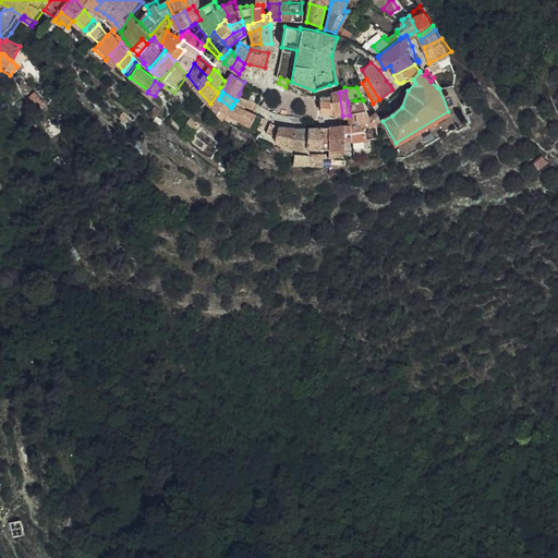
[(218,93),(210,104),(223,120),(225,120),(228,114),(231,108),(219,99),(221,95),(218,93)]
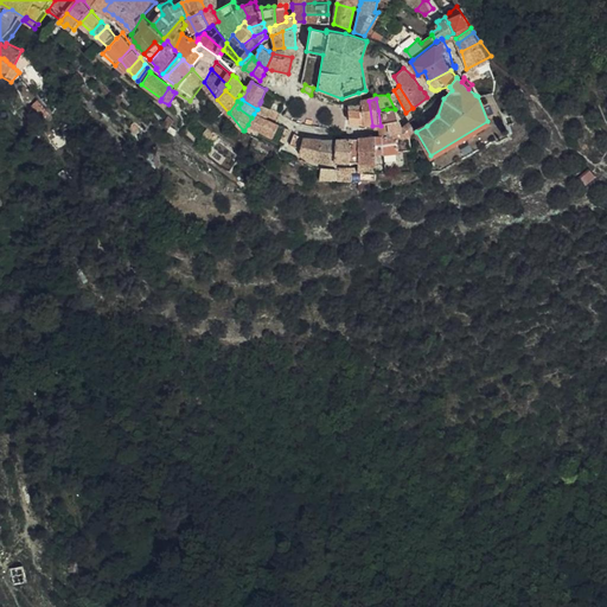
[(350,125),(364,126),(372,126),(369,101),(360,102),(362,106),(347,107),(350,125)]
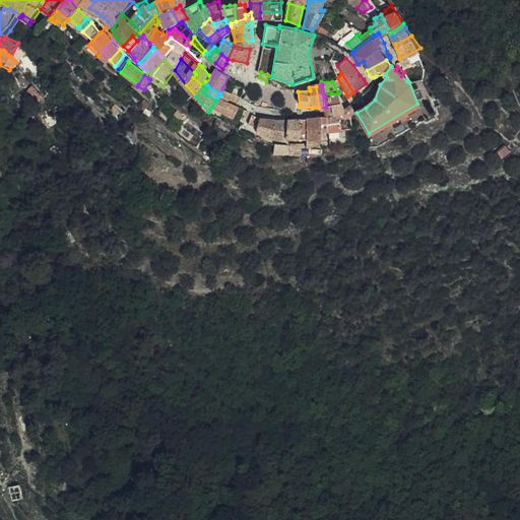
[(222,88),(220,93),(217,98),(229,102),(230,100),(232,93),(222,88)]
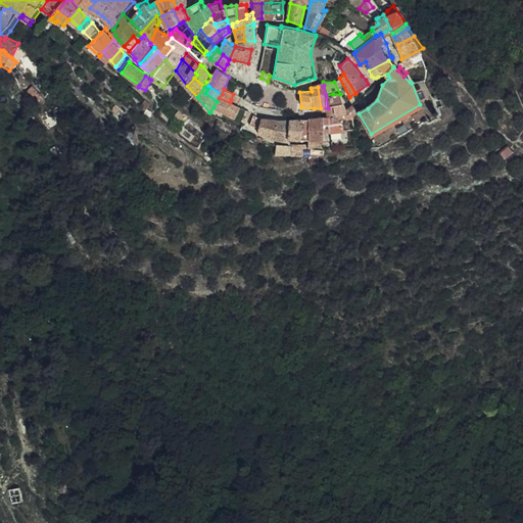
[(326,95),(328,108),(333,107),(336,105),(333,94),(326,95)]
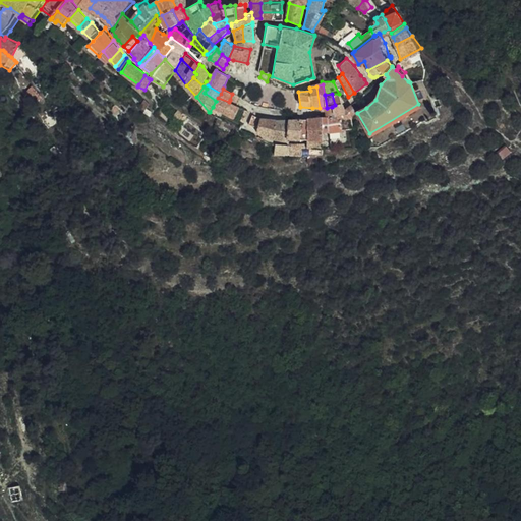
[(334,111),(344,106),(342,103),(339,94),(332,94),(335,105),(332,107),(334,111)]
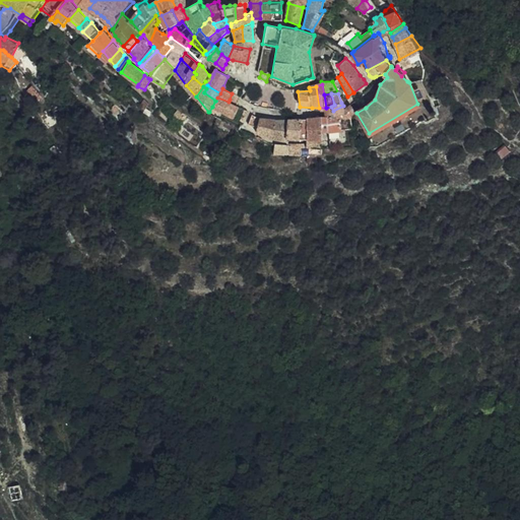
[(144,105),(149,109),(154,102),(148,98),(144,105)]
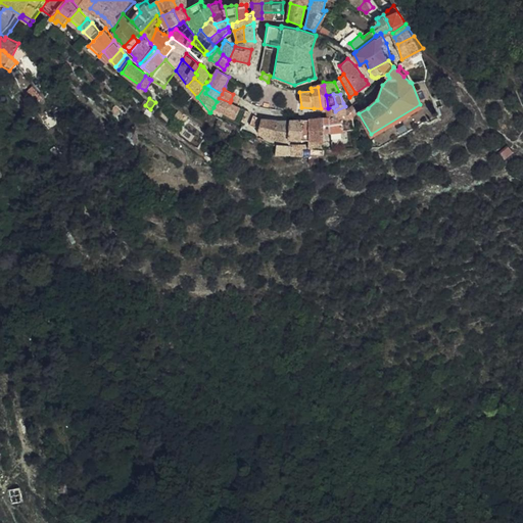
[(230,102),(219,98),(217,101),(214,107),(236,117),(241,107),(238,106),(233,104),(230,102)]
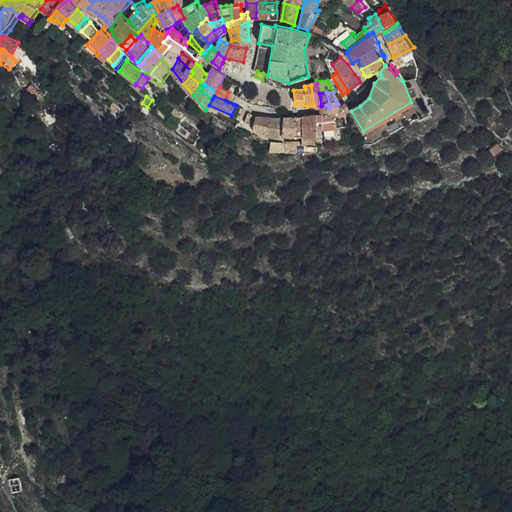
[(339,107),(346,118),(345,116),(345,114),(346,112),(347,110),(348,109),(349,108),(346,102),(339,107)]
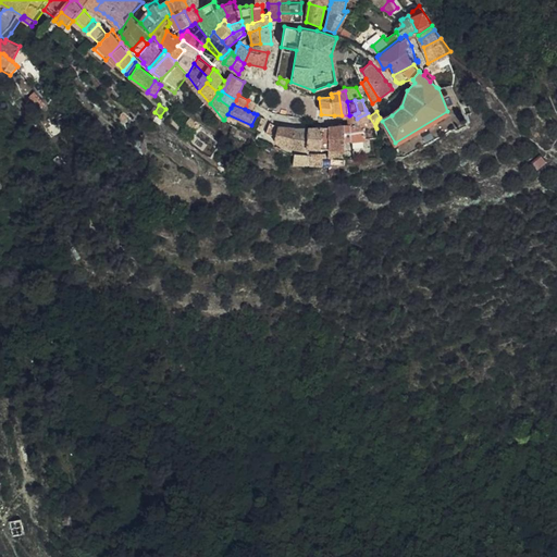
[(350,125),(361,121),(369,116),(368,113),(357,119),(355,114),(349,115),(349,119),(350,125)]
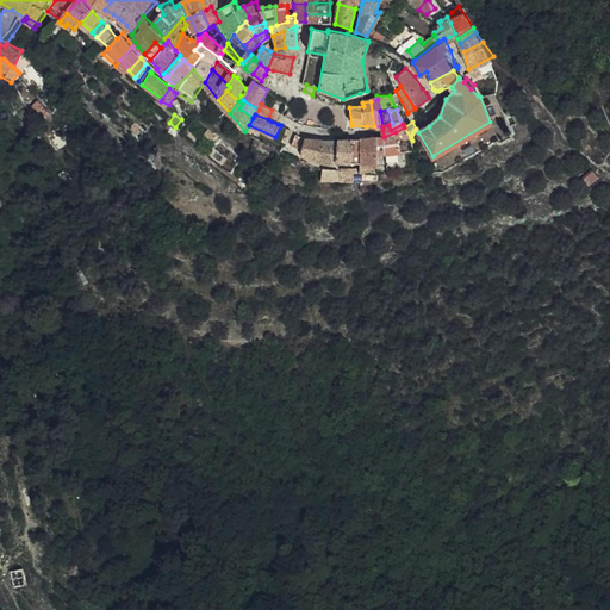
[(221,142),(225,135),(216,126),(211,134),(221,142)]
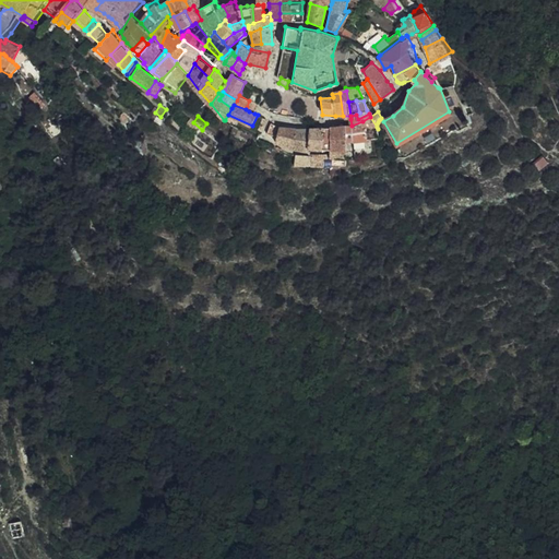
[(378,135),(378,129),(370,117),(363,121),(364,139),(371,137),(378,135)]
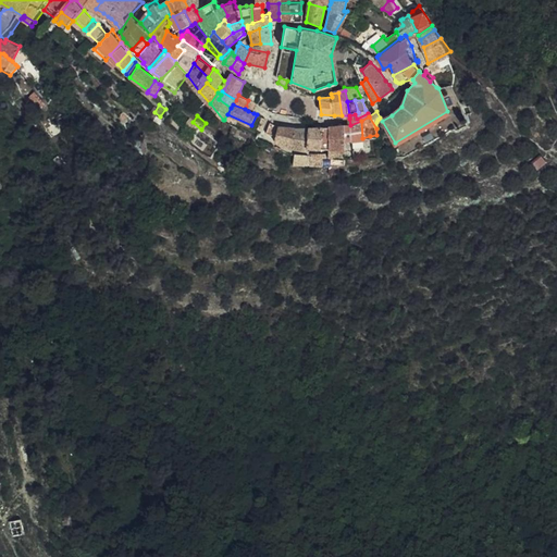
[(353,139),(362,138),(361,121),(350,125),(351,140),(353,139)]
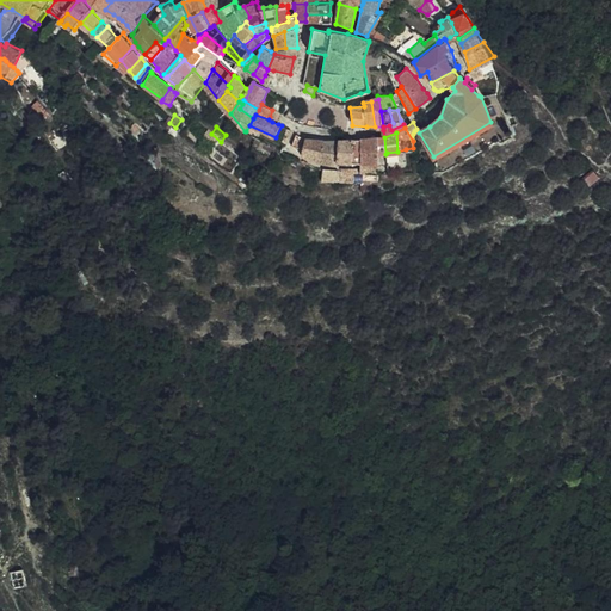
[(301,154),(322,160),(326,141),(306,139),(296,136),(292,144),(303,147),(301,154)]
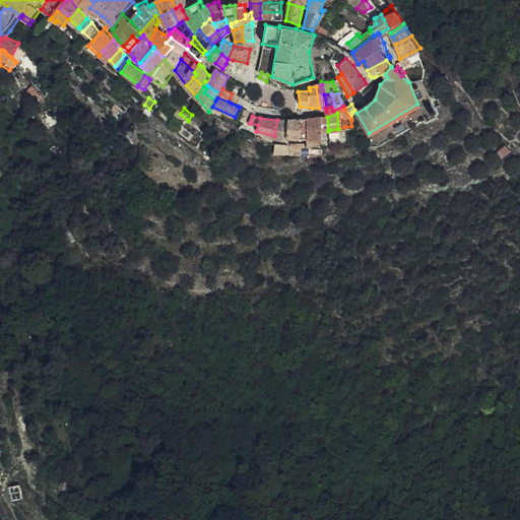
[(226,127),(230,122),(221,118),(219,123),(226,127)]
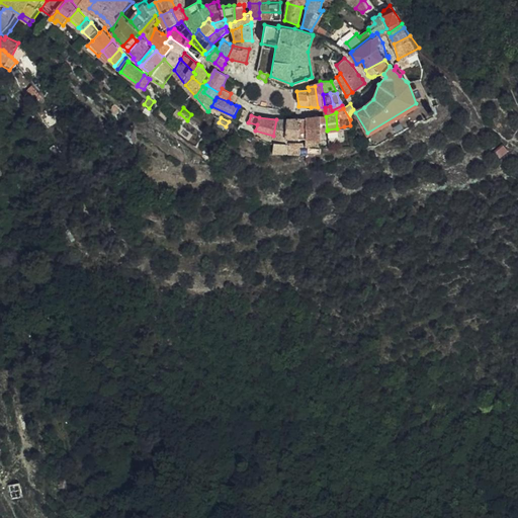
[(321,136),(321,135),(321,117),(306,118),(305,134),(321,136)]
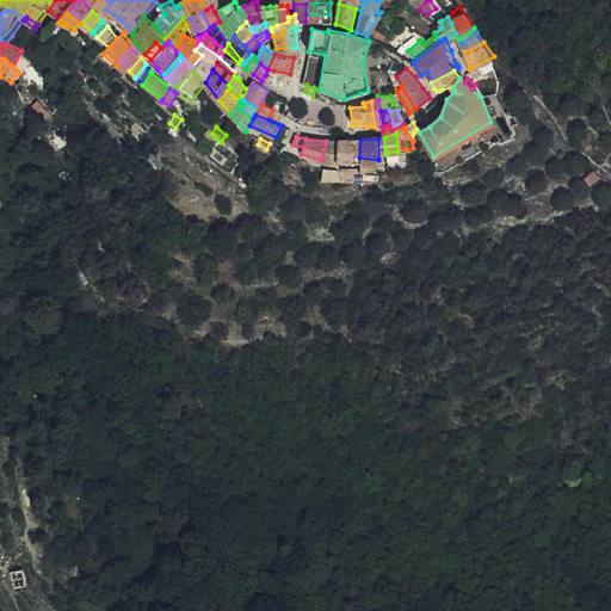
[(359,158),(360,140),(353,141),(351,158),(359,158)]
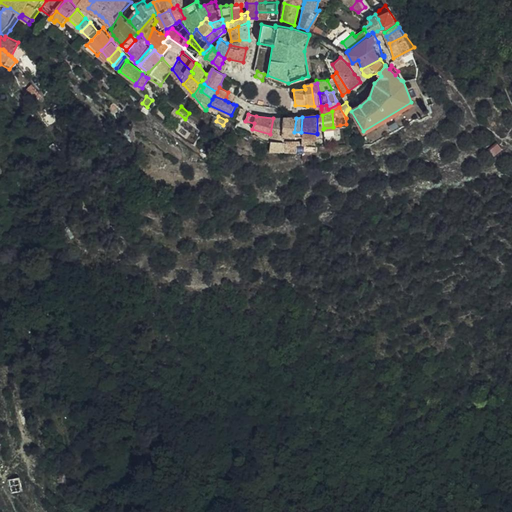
[(284,118),(273,118),(270,134),(284,136),(284,132),(284,118)]
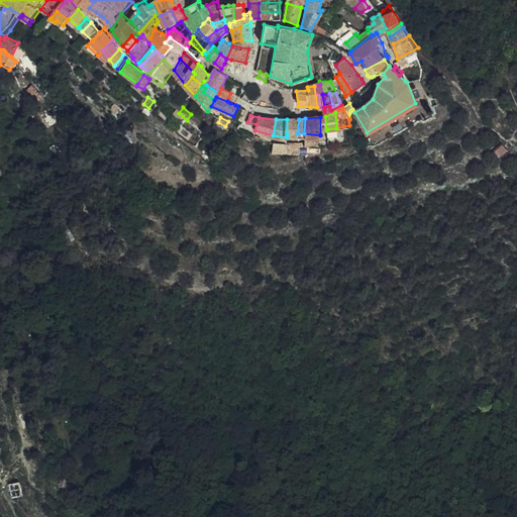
[(287,119),(287,133),(297,133),(299,119),(287,119)]
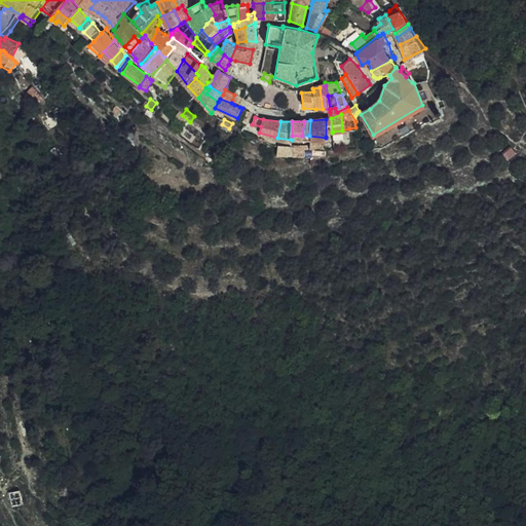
[(235,132),(238,126),(232,123),(229,128),(235,132)]
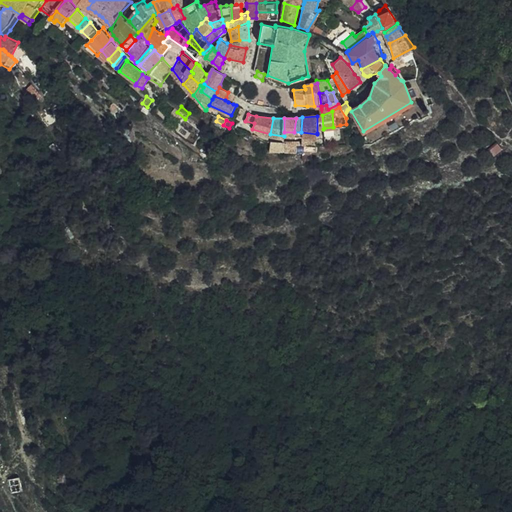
[(317,134),(301,132),(301,136),(301,139),(317,143),(317,136),(317,134)]
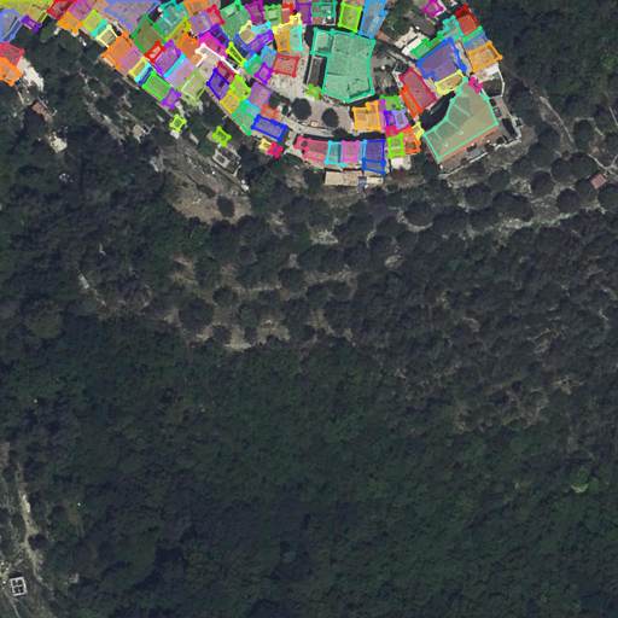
[(359,184),(357,164),(344,167),(344,182),(359,184)]
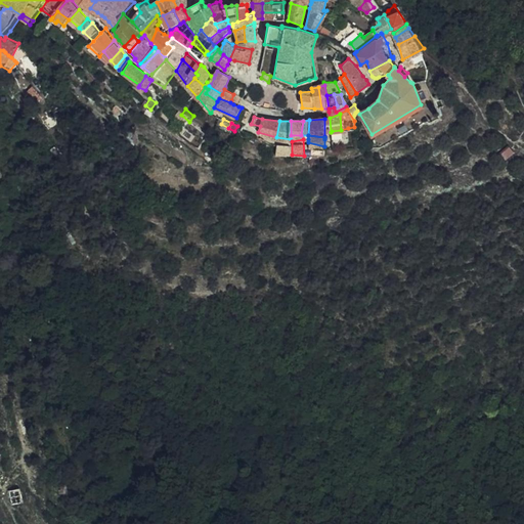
[(278,141),(278,142),(277,153),(292,155),(292,141),(278,141)]
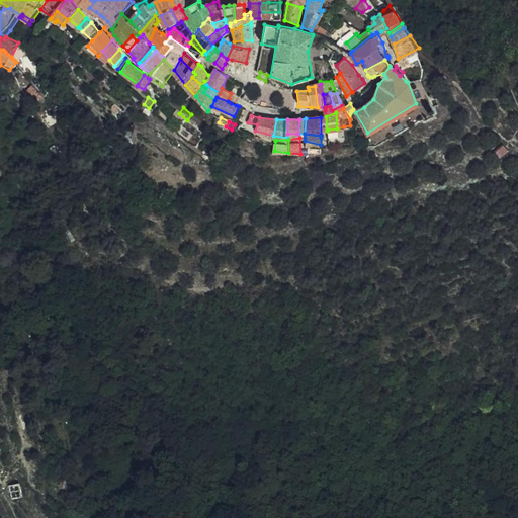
[(265,187),(257,186),(256,196),(264,197),(265,187)]
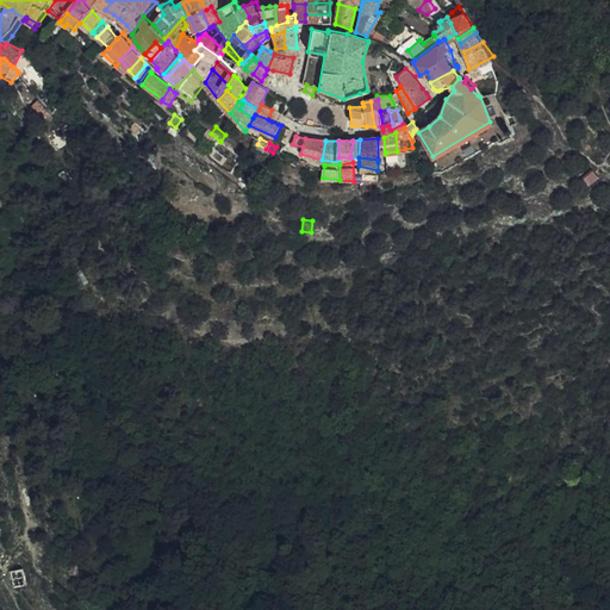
[(36,561),(24,564),(25,572),(38,570),(36,561)]
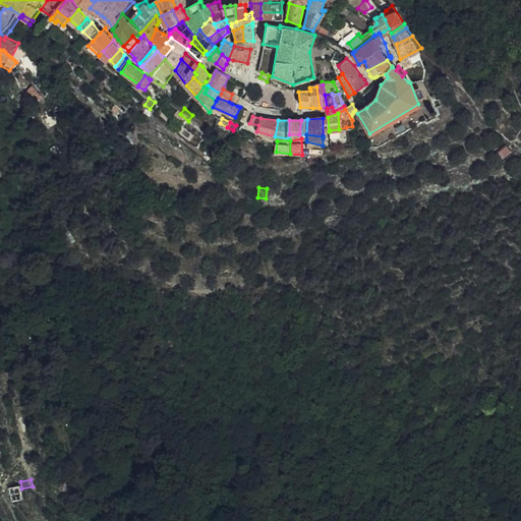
[(21,488),(22,497),(34,494),(33,486),(21,488)]
